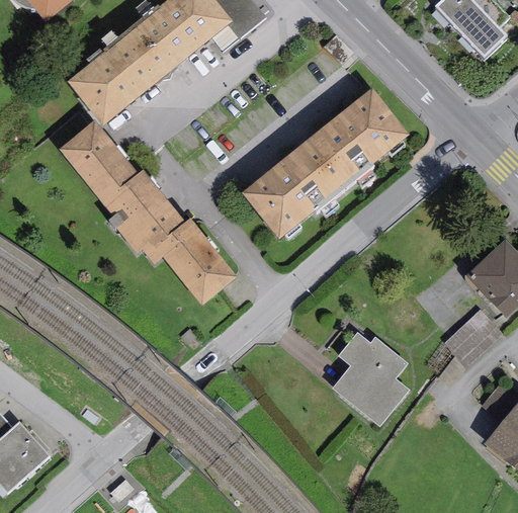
[(27,0),(46,21),(71,0),(27,0)]
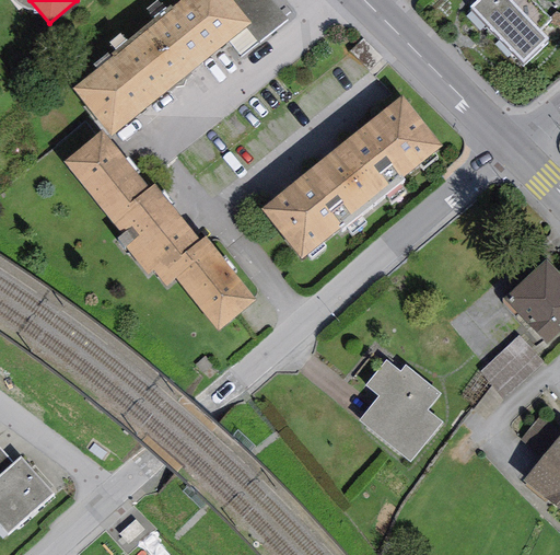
[(113,54),(71,88),(111,136),(246,26),(252,22),(233,0),(179,0),(172,7),(170,3),(111,51),(113,54)]
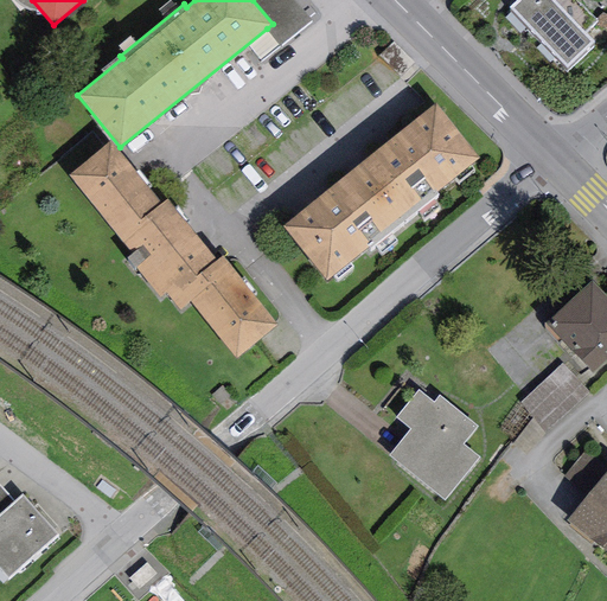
[(253,0),(273,24),(267,29),(279,43),(311,16),(298,0),(253,0)]
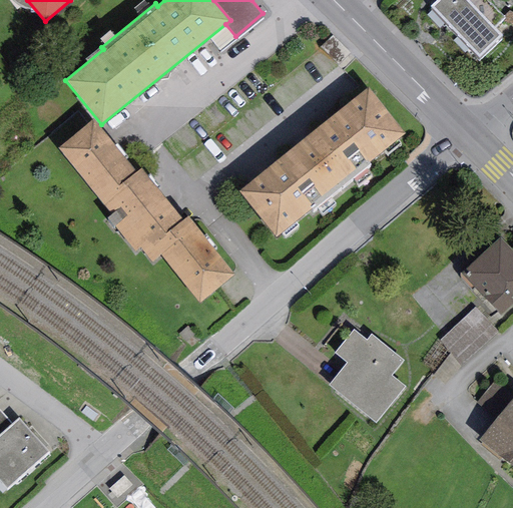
[(437,0),(430,7),(478,57),(501,35),(468,0),(437,0)]
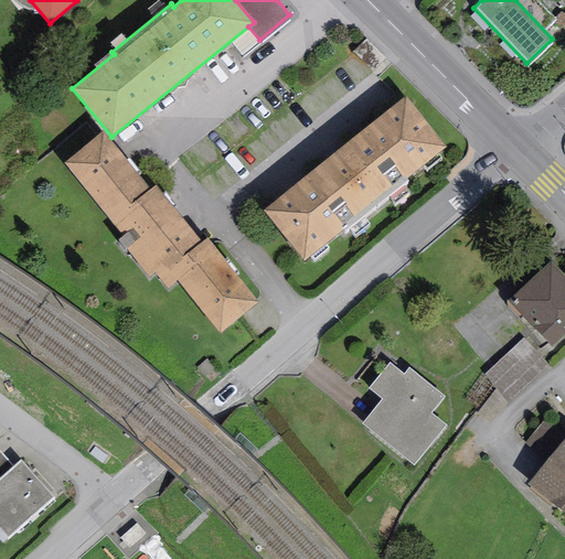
[(263,211),(304,261),(446,144),(405,96),(263,211)]
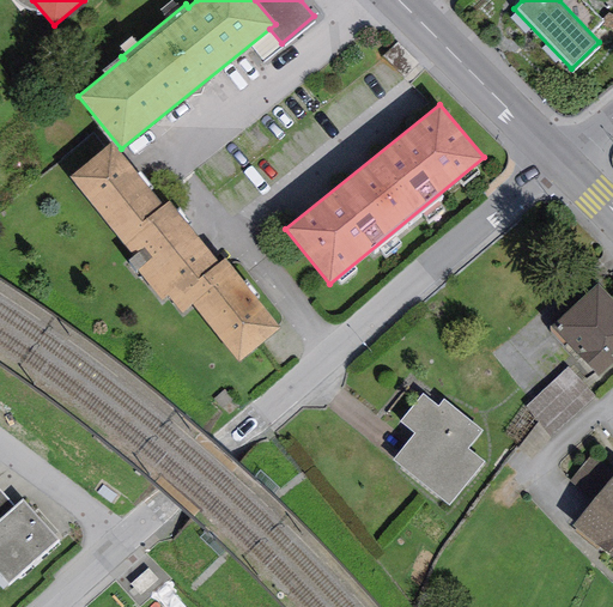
[(111,143),(70,175),(133,254),(128,258),(161,298),(168,293),(182,313),(193,304),(238,360),(280,327),(225,259),(219,263),(169,200),(162,206),(111,143)]
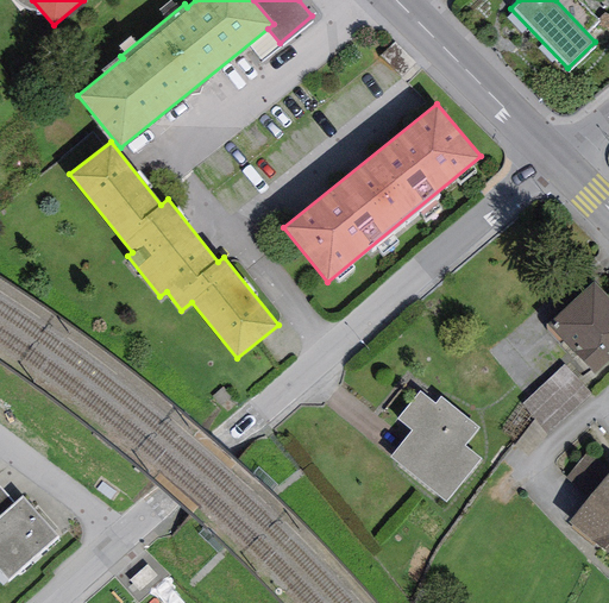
[(608,358),(608,296),(594,281),(547,325),(594,374),(608,358)]
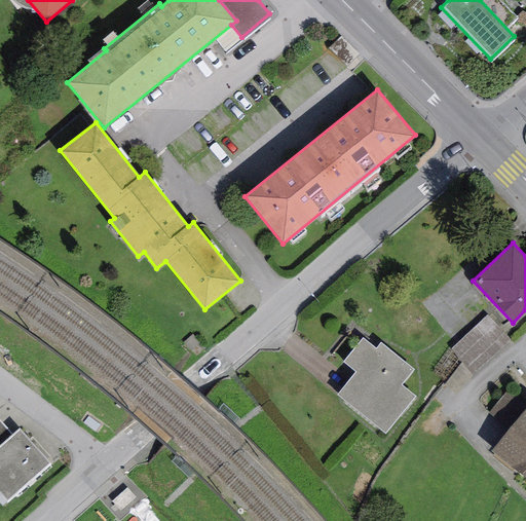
[(510,336),(487,312),(450,347),(473,371),(510,336)]
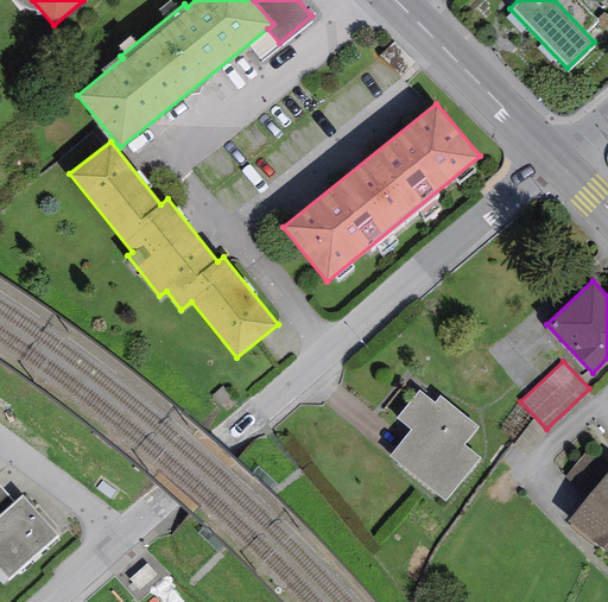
[(411,428),(390,454),(445,499),(481,455),(464,442),(479,424),(441,393),(435,401),(419,388),(397,416),(411,428)]
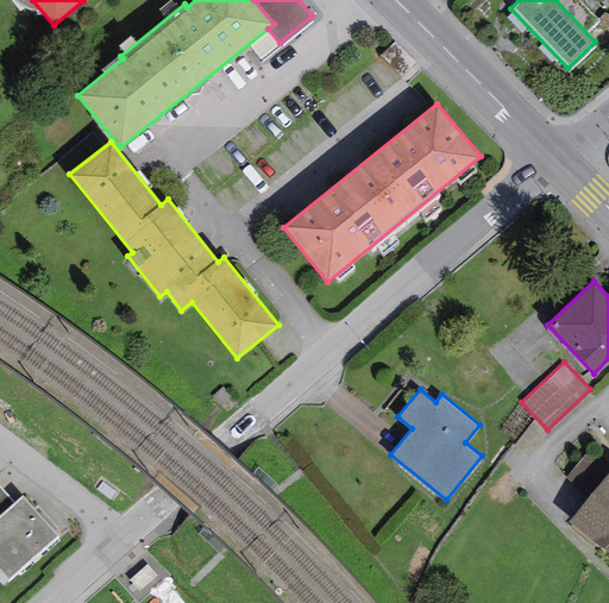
[(608,472),(570,522),(608,553),(608,472)]
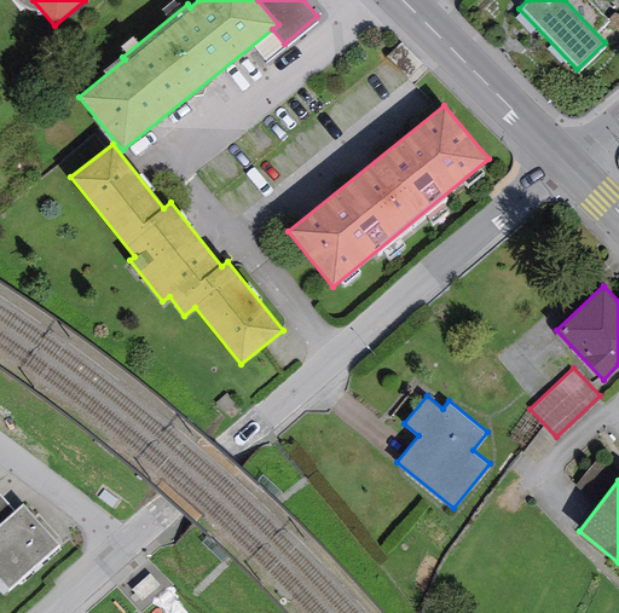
[(0,521),(15,509),(0,491),(0,521)]
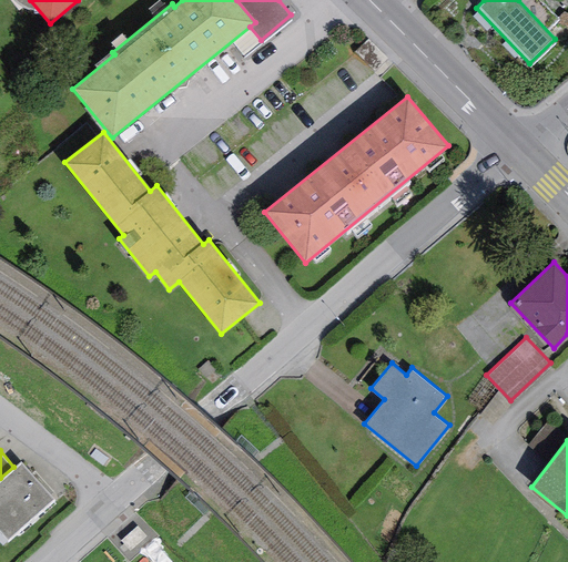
[(0,528),(8,538),(53,497),(20,460),(13,467),(0,478),(0,528)]
